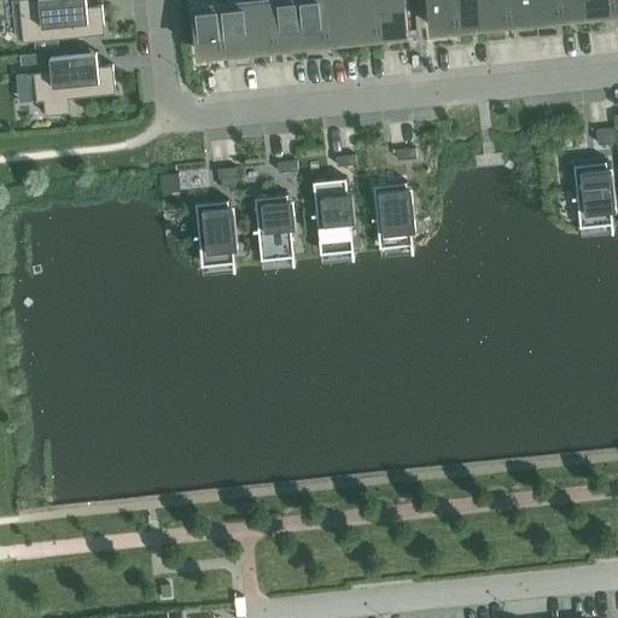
[(103,4),(87,6),(86,0),(11,0),(12,1),(19,0),(23,41),(105,33),(103,4)]
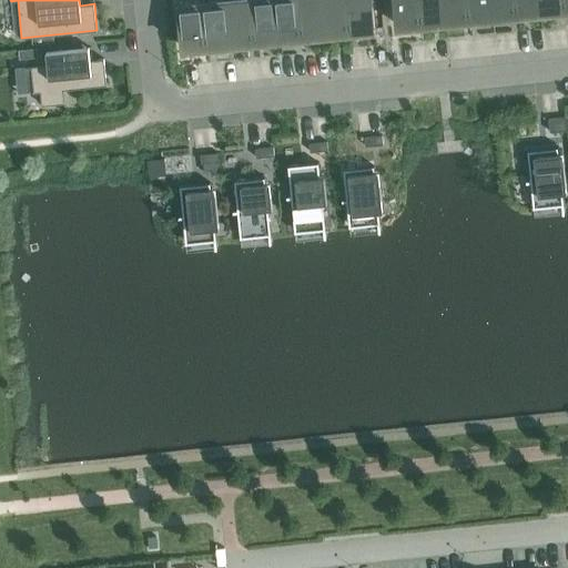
[(226,0),(203,2),(208,44),(231,42),(226,0)]
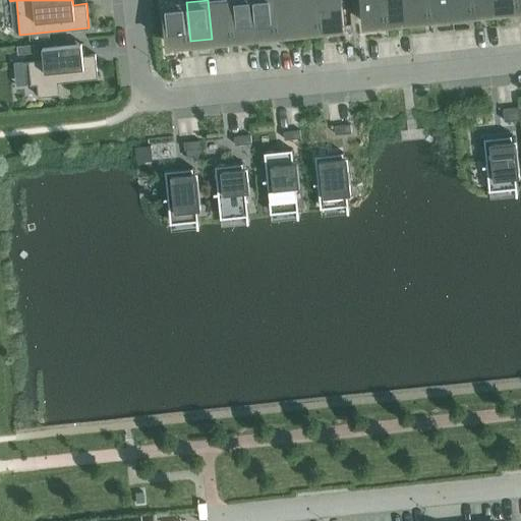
[(234,37),(230,0),(208,0),(212,39),(234,37)]
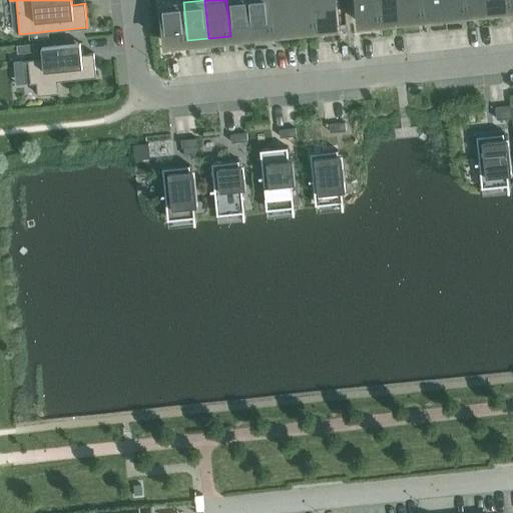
[(226,0),(230,36),(251,34),(247,0),(226,0)]
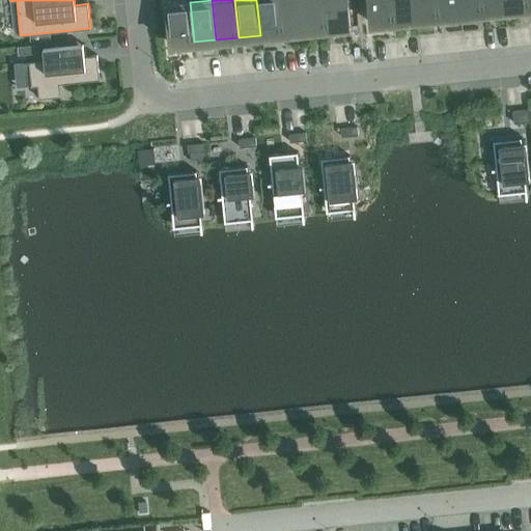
[(283,33),(279,0),(256,0),(260,35),(283,33)]
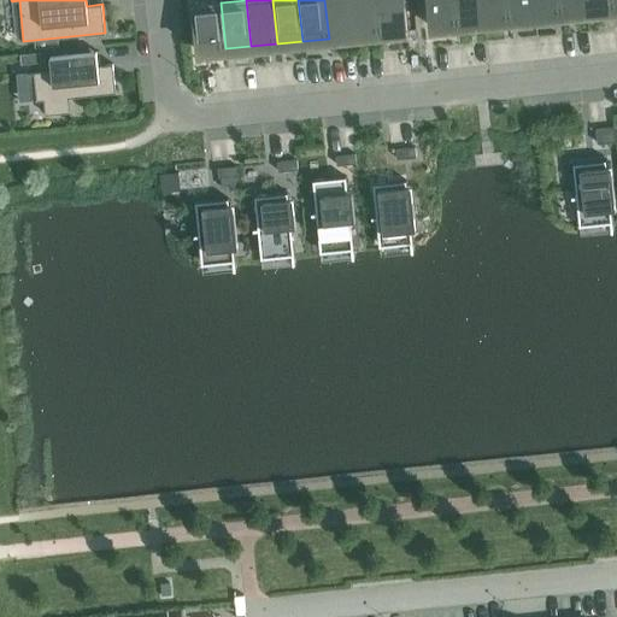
[(324,0),(329,39),(354,35),(351,0),(324,0)]
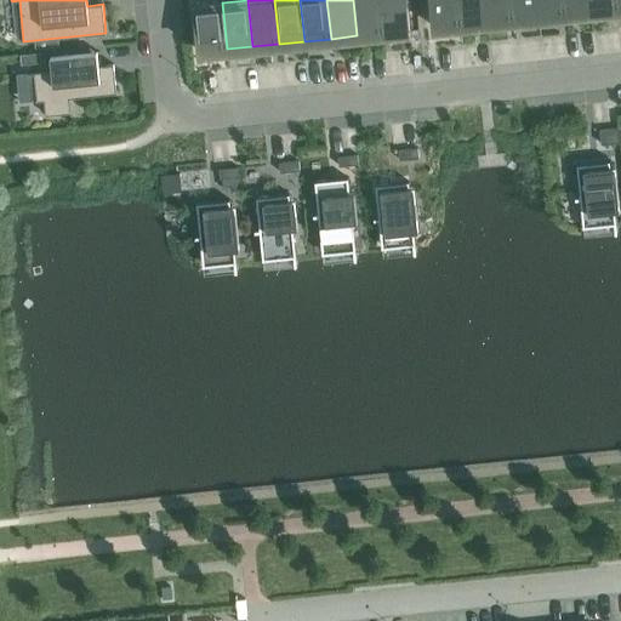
[(383,33),(380,0),(353,0),(357,35),(383,33)]
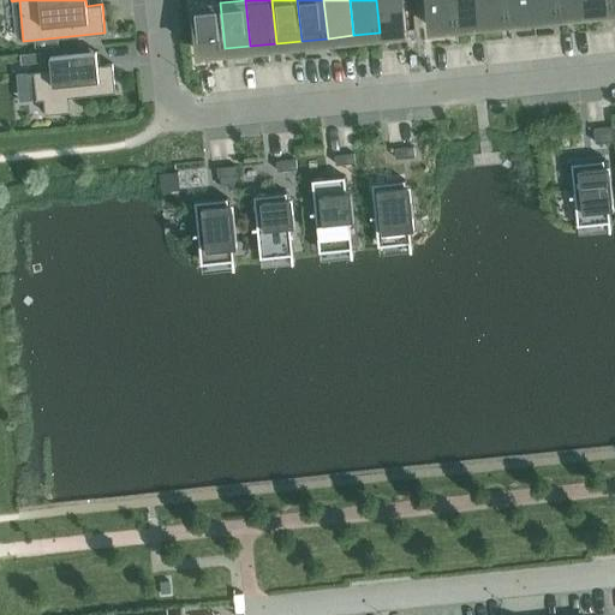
[(376,0),(380,33),(406,30),(404,11),(406,11),(405,0),(376,0)]
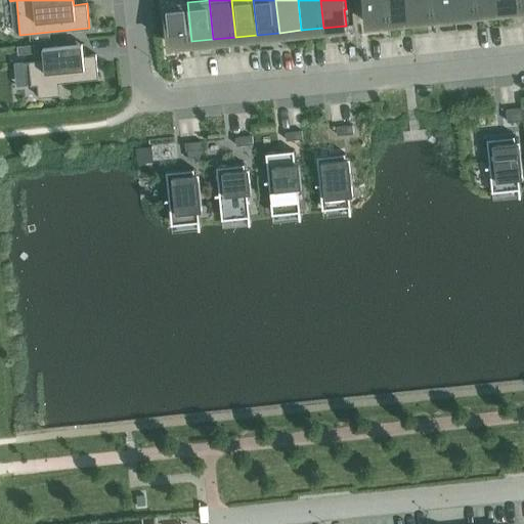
[(389,22),(387,0),(362,0),(363,7),(364,7),(366,24),(389,22)]
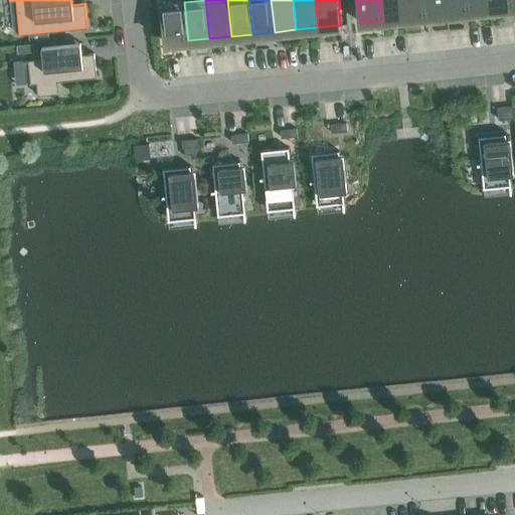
[(401,0),(380,0),(382,21),(404,18),(401,0)]
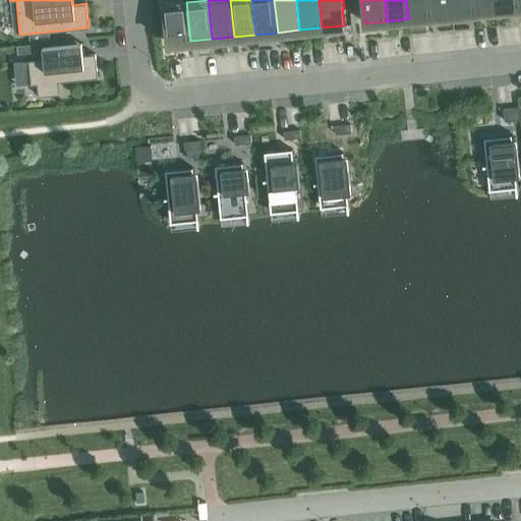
[(406,0),(409,18),(430,16),(428,0),(406,0)]
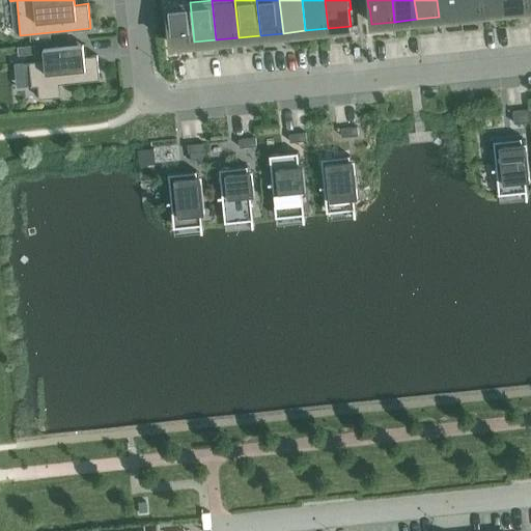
[(459,0),(437,0),(439,17),(462,15),(459,0)]
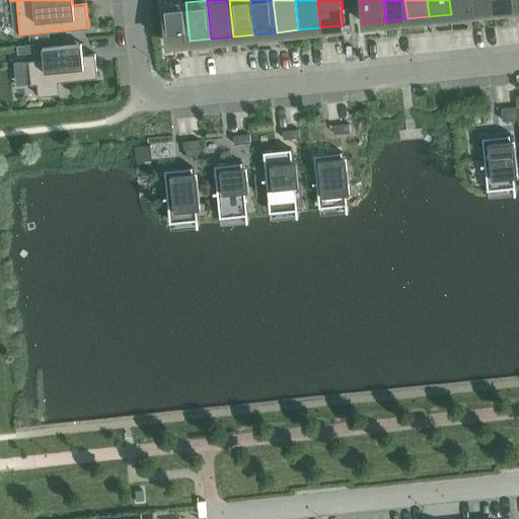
[(449,0),(451,14),(472,12),(470,0),(449,0)]
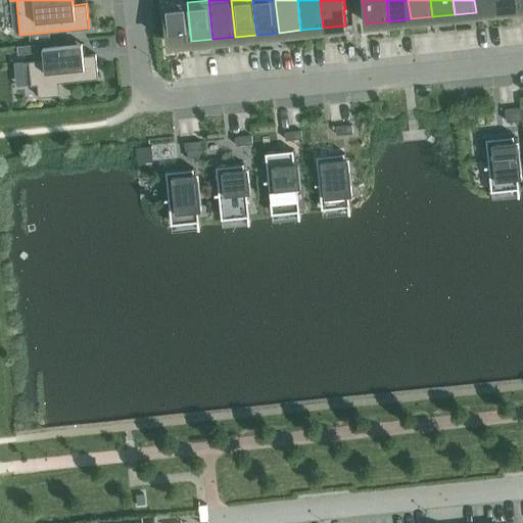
[(498,9),(496,0),(474,0),(476,12),(498,9)]
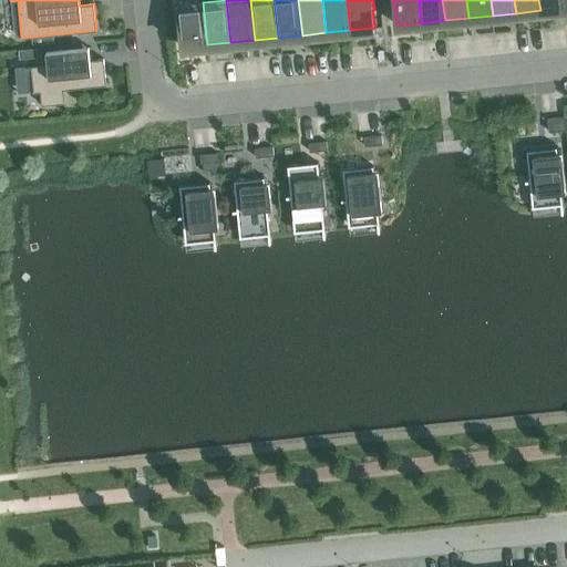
[(538,0),(540,10),(564,8),(563,0),(538,0)]
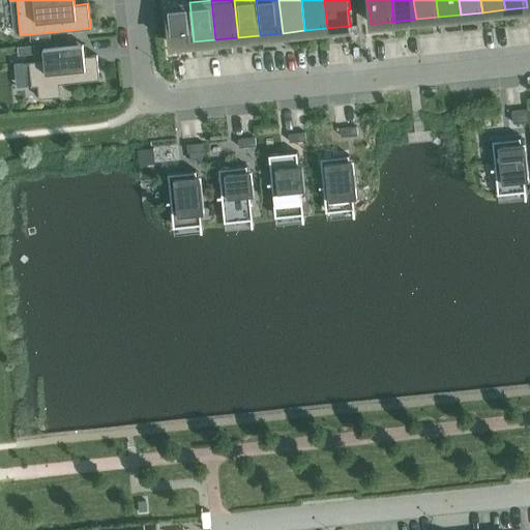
[(194,41),(189,2),(167,5),(168,18),(166,19),(167,28),(169,28),(171,45),(194,41)]
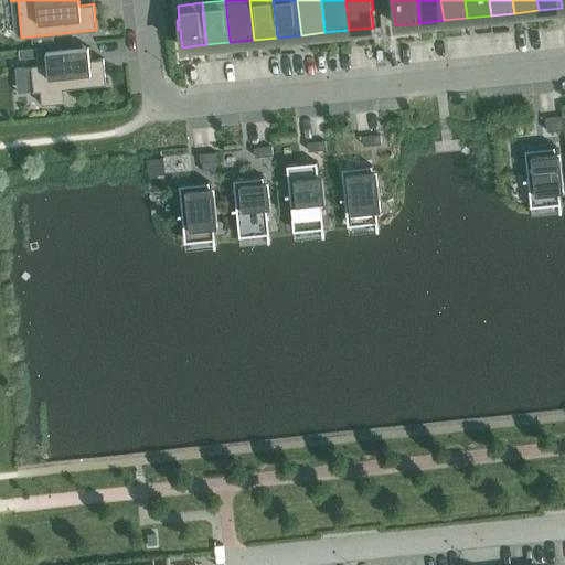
[(104,59),(91,60),(88,49),(87,49),(86,46),(82,48),(46,51),(48,64),(24,66),(24,68),(31,67),(33,92),(41,92),(42,105),(64,103),(63,89),(106,85),(104,59)]
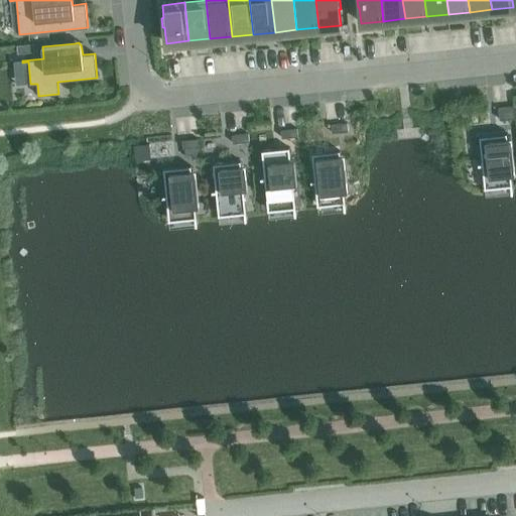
[(33,43),(17,44),(18,52),(34,51),(33,43)]
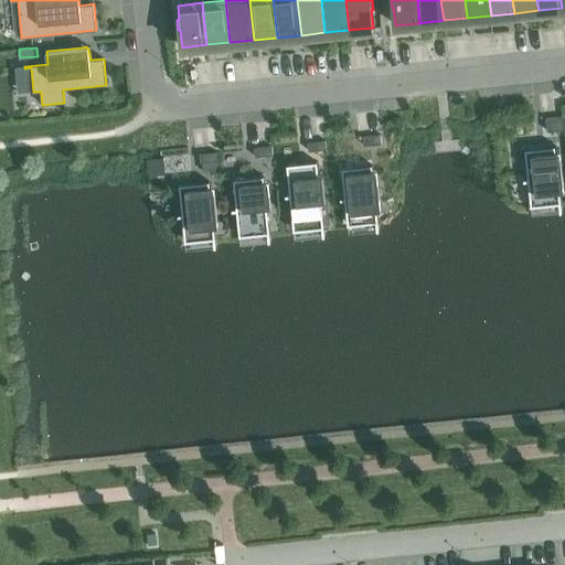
[(564,129),(563,116),(545,118),(547,131),(564,129)]
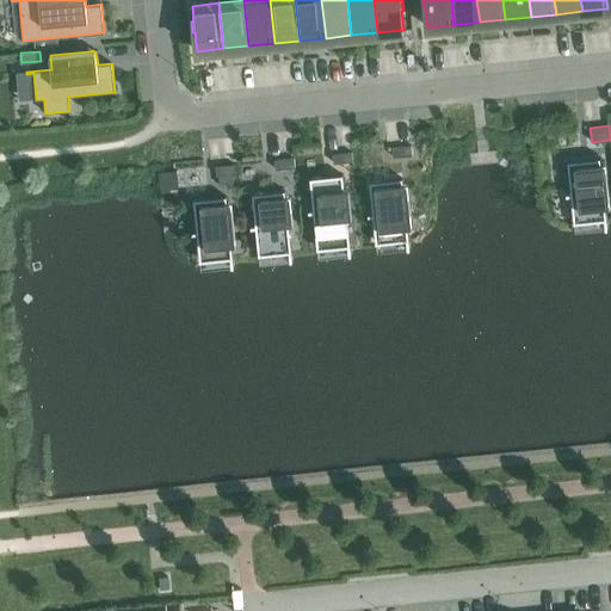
[(393,158),(412,155),(411,146),(392,148),(393,158)]
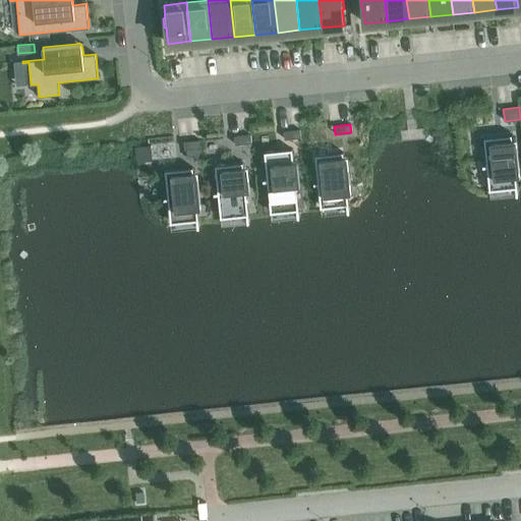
[(285,139),(301,137),(300,129),(284,131),(285,139)]
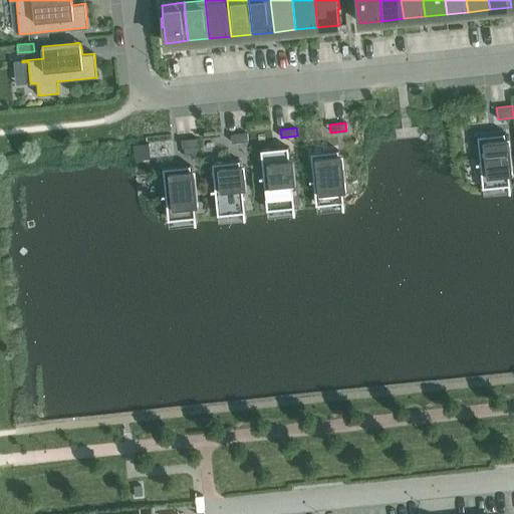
[(232,143),(248,141),(247,133),(231,135),(232,143)]
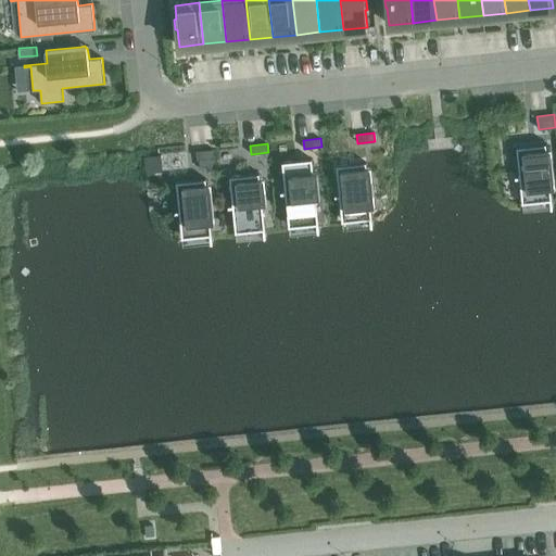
[(515,178),(519,178),(522,203),(550,200),(551,209),(553,209),(551,189),(555,189),(551,149),(546,150),(546,144),(516,147),(519,176),(515,177),(515,178)]
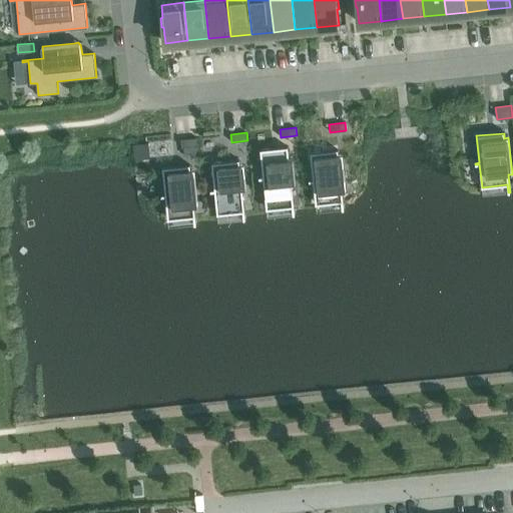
[(181,139),(181,147),(197,145),(196,137),(181,139)]
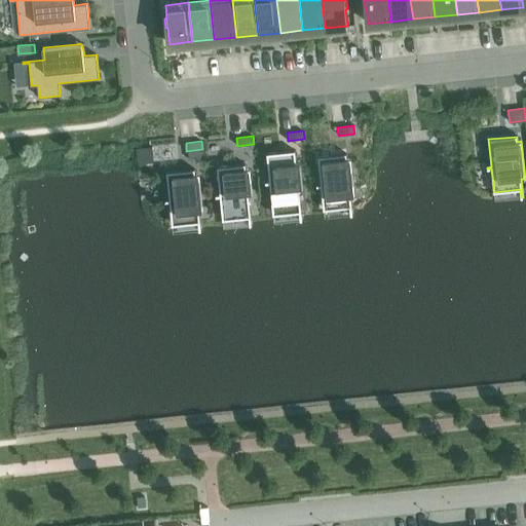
[(302,220),(299,188),(303,188),(300,163),(296,164),(295,151),(267,153),(270,181),(266,182),(266,183),(270,183),(273,215),(299,212),(300,220),(302,220)]
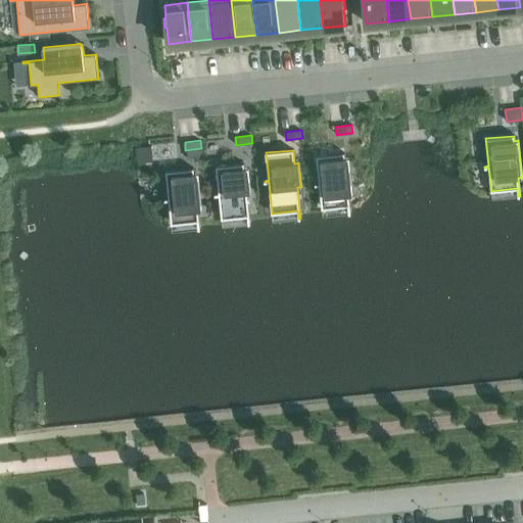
[(348,195),(352,194),(349,157),(345,158),(344,152),(317,155),(319,183),(315,184),(316,185),(320,185),(322,208),(348,205),(348,214),(350,214),(348,195)]
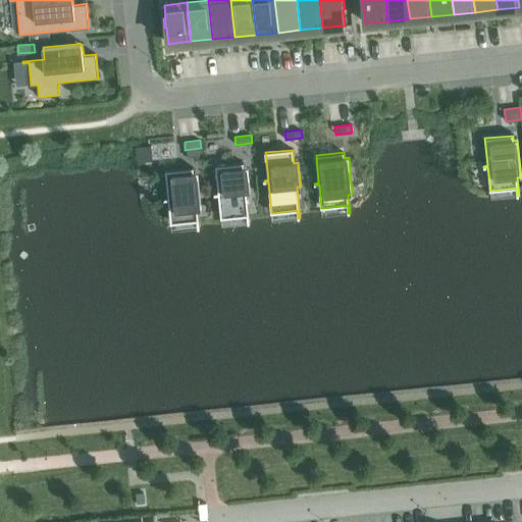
[(250,223),(247,192),(251,192),(248,167),(244,168),(244,163),(215,165),(218,193),(214,194),(214,195),(218,195),(221,218),(247,215),(248,223),(250,223)]
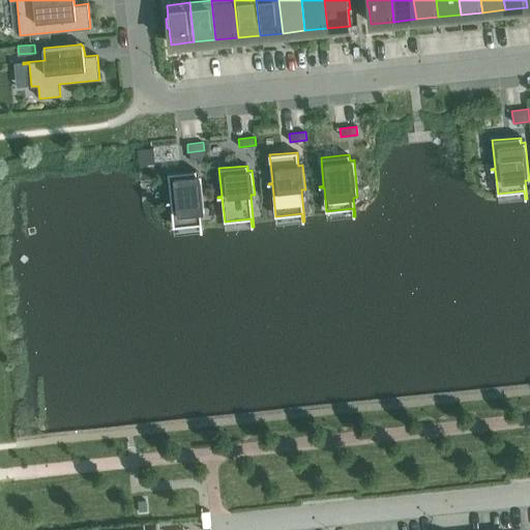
[(201,233),(203,232),(201,213),(205,212),(201,175),(197,176),(197,171),(168,173),(171,201),(167,202),(167,203),(171,203),(174,227),(200,224),(201,233)]
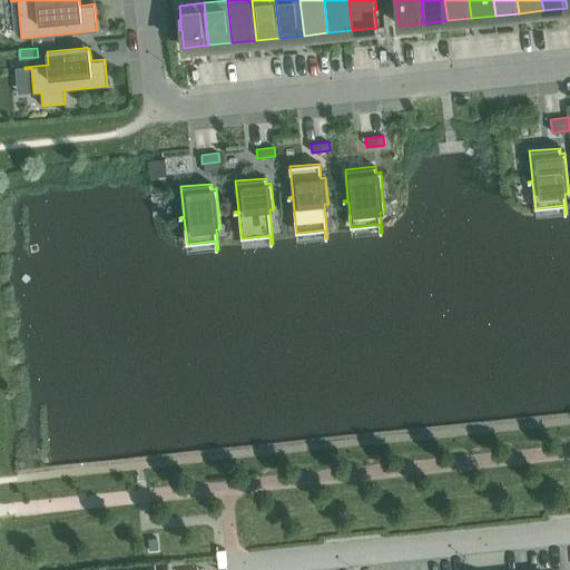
All buildings are outlined.
